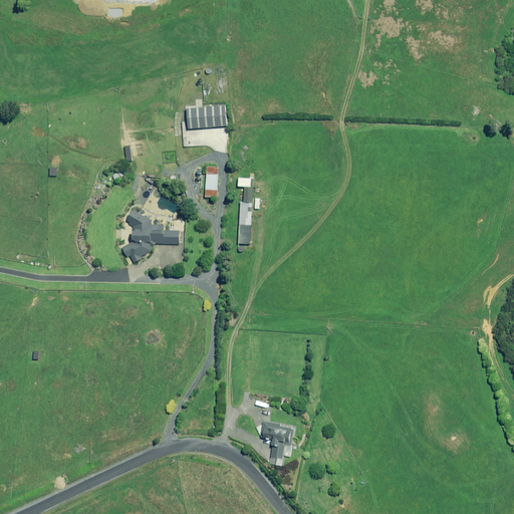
[(188,129),(225,125),(224,105),(187,108),(188,129)]
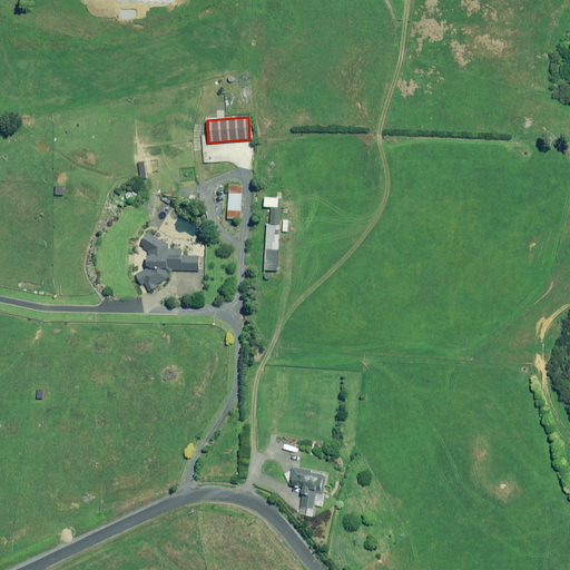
[(62,186),(52,185),(51,195),(62,195),(62,186)]
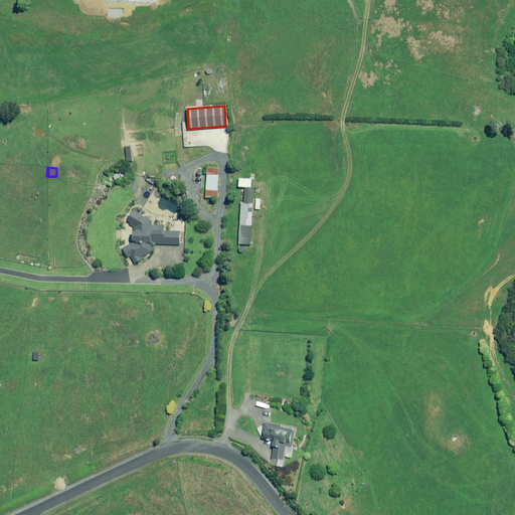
[(218,167),(206,167),(205,196),(216,197),(218,167)]
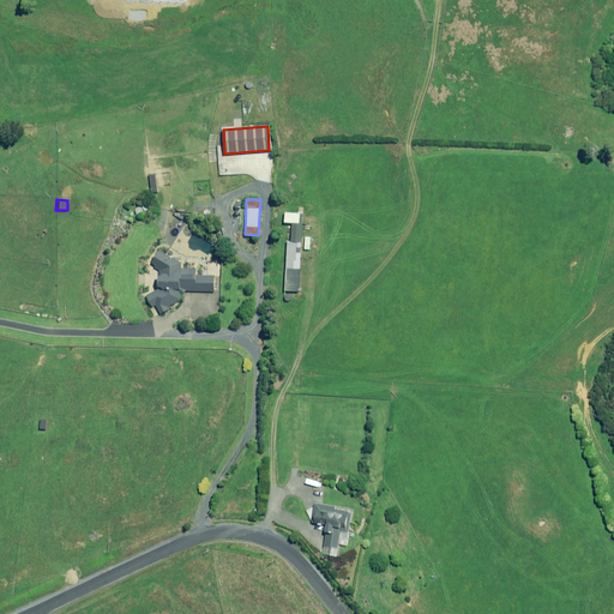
[(284,212),(284,222),(292,223),(290,241),(287,241),(284,290),(299,292),(302,214),(284,212)]
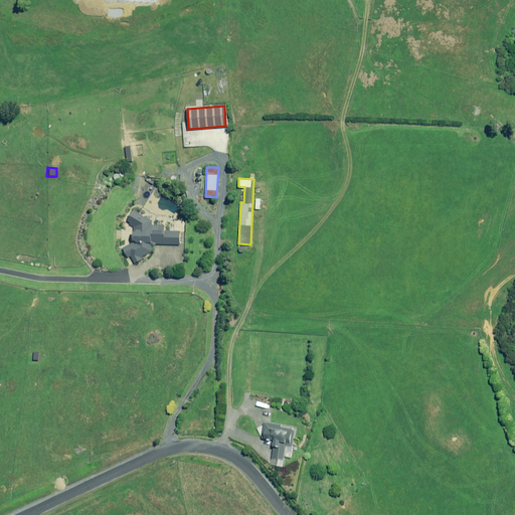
[(133,242),(123,248),(128,256),(130,255),(135,263),(141,259),(140,258),(151,251),(151,247),(155,243),(179,243),(178,231),(164,231),(164,225),(151,225),(151,220),(133,210),(128,220),(131,222),(130,223),(134,226),(133,231),(132,240),(133,240),(133,242)]
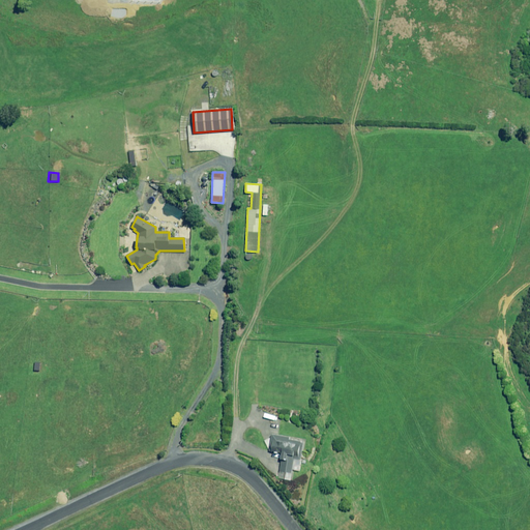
[(278,471),(291,473),(294,460),(300,461),(303,442),(290,439),(290,438),(272,435),(269,451),(282,453),(278,471)]
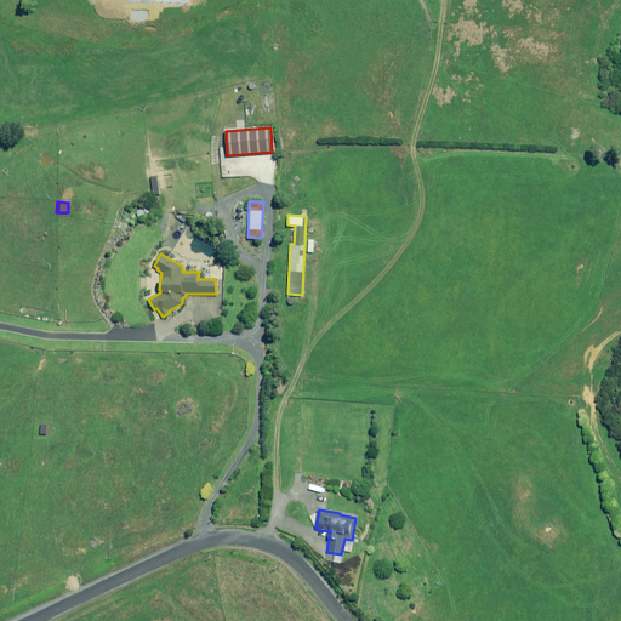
All buildings are outlined.
